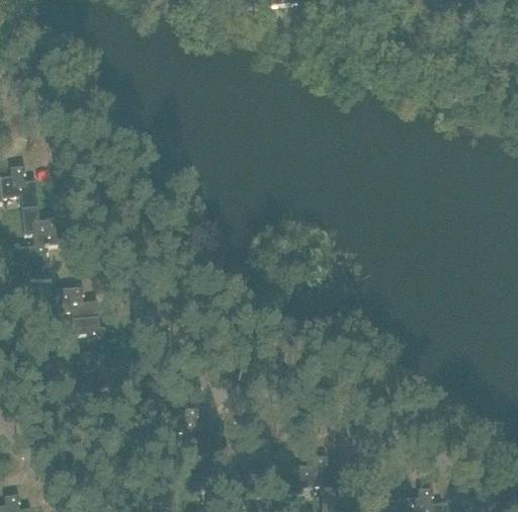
[(19,195),(21,207),(37,206),(34,179),(23,180),(22,173),(24,173),(24,165),(9,166),(10,175),(0,175),(0,189),(1,197),(19,195)]
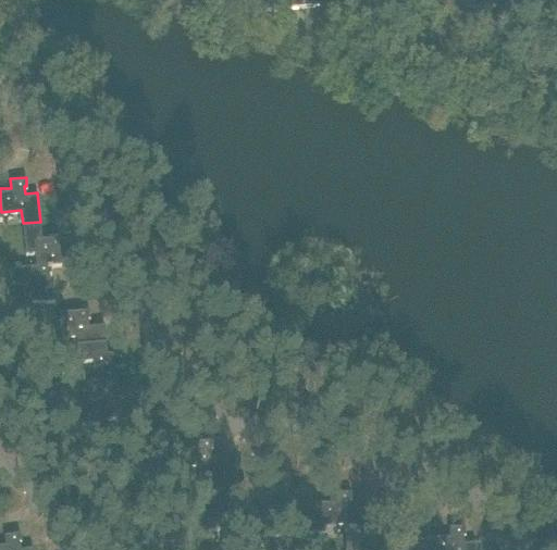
[(34,251),(35,263),(51,262),(51,263),(61,262),(58,233),(49,234),(49,236),(41,236),(40,222),(23,223),(25,251),(34,251)]
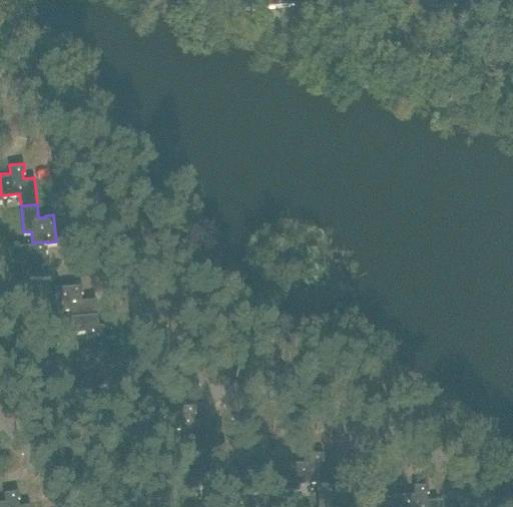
[(47,241),(32,242),(19,243),(22,278),(49,275),(48,263),(46,264),(45,249),(47,249),(46,244),(47,244),(47,242),(47,241)]
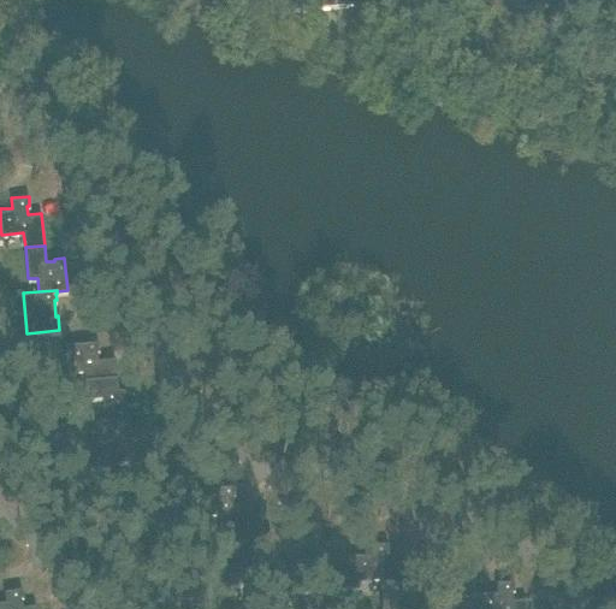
[(83,370),(84,378),(117,376),(116,356),(98,359),(96,350),(99,350),(98,340),(65,343),(66,353),(65,353),(65,358),(67,358),(69,371),(83,370)]
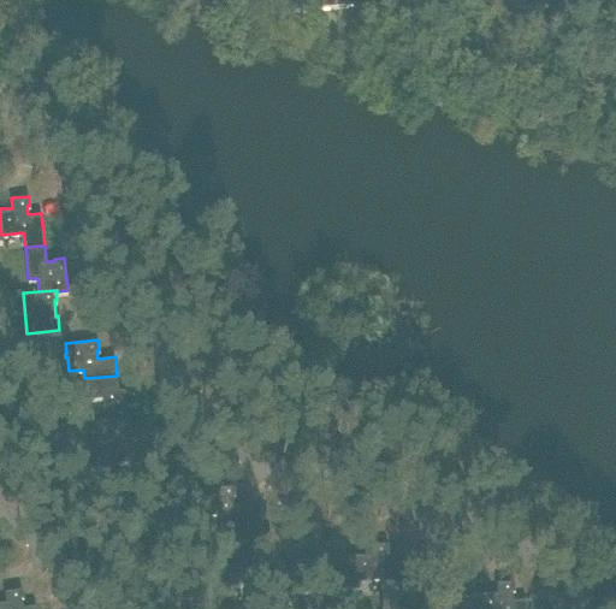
[(101,396),(104,419),(129,417),(128,403),(138,402),(136,384),(126,385),(126,388),(118,389),(117,376),(84,378),(87,397),(101,396)]
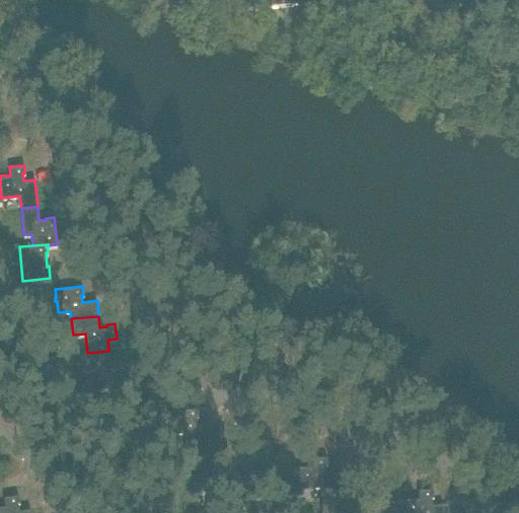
[(108,351),(87,353),(81,353),(82,370),(95,368),(97,388),(119,386),(117,374),(126,373),(125,359),(117,359),(117,361),(109,362),(108,351)]
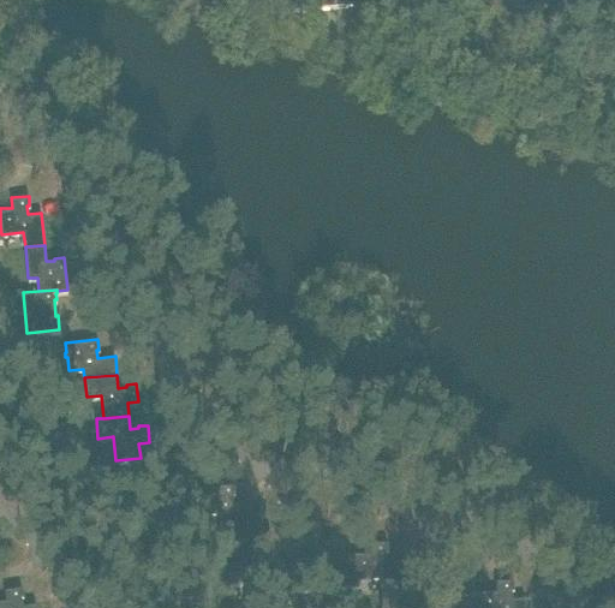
[(219,512),(219,522),(251,520),(250,501),(233,501),(233,493),(234,493),(234,483),(202,484),(202,494),(201,494),(201,499),(203,499),(203,512),(219,512)]
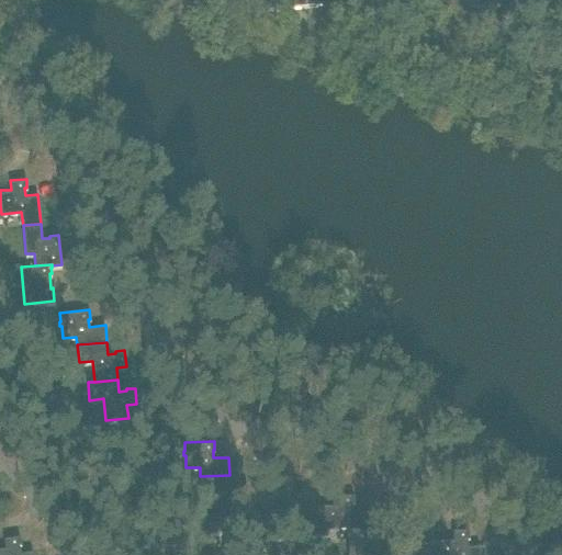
[(347,525),(347,540),(366,539),(364,510),(352,510),(352,502),(353,502),(353,494),(338,494),(338,503),(326,503),(326,527),(347,525)]
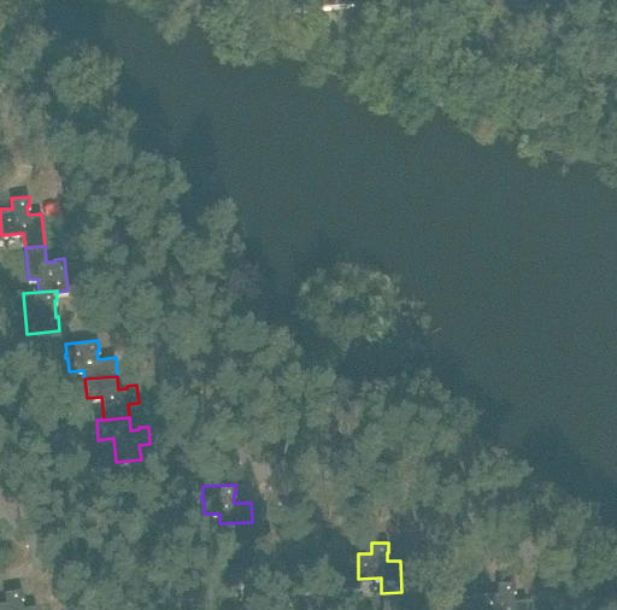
[(526,609),(527,599),(512,599),(512,591),(515,591),(515,580),(497,581),(498,592),(483,592),(483,609),(526,609)]
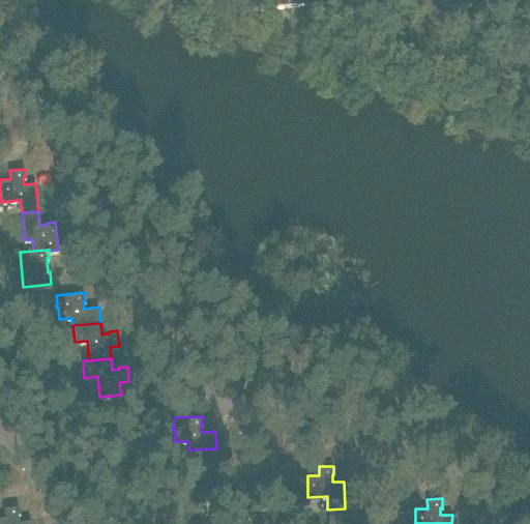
[(0,523),(31,523),(30,519),(19,521),(18,514),(20,513),(19,504),(3,506),(5,516),(0,516),(0,523)]
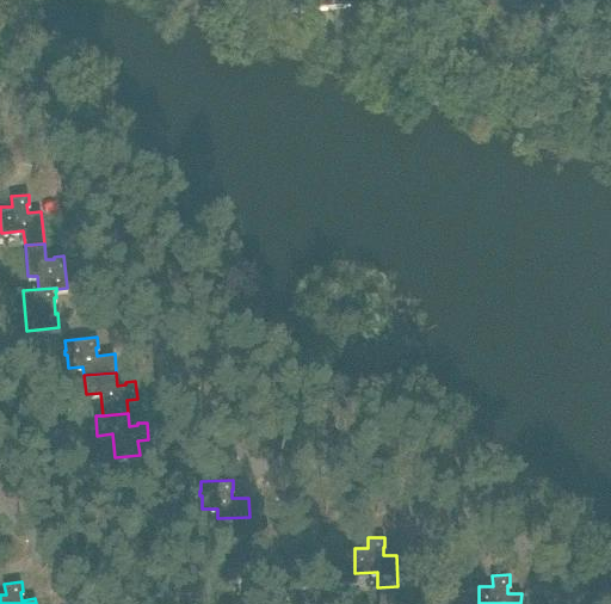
[(397,586),(377,587),(377,603),(415,603),(415,601),(406,601),(406,603),(397,603),(397,586)]
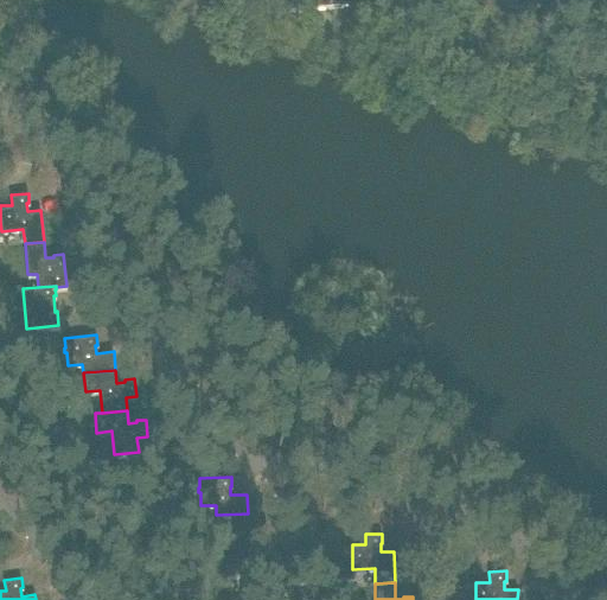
[(475,599),(475,582),(462,582),(462,585),(446,586),(446,583),(436,583),(436,599),(475,599)]
